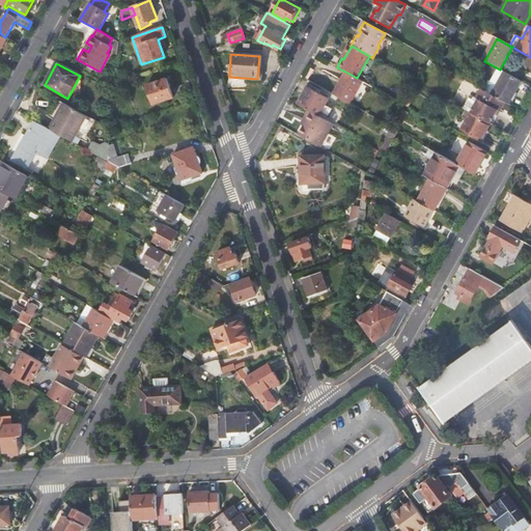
[(345,72),(333,94),(351,105),(363,82),(357,78),(345,72)]
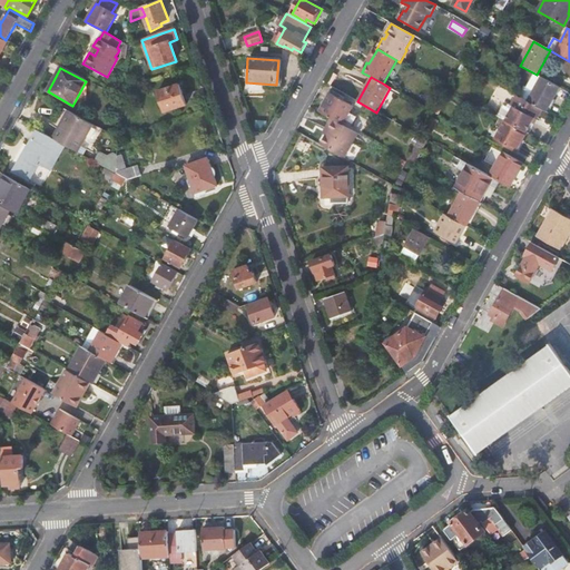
[(542,78),(529,102),(541,109),(546,111),(559,88),(542,78)]
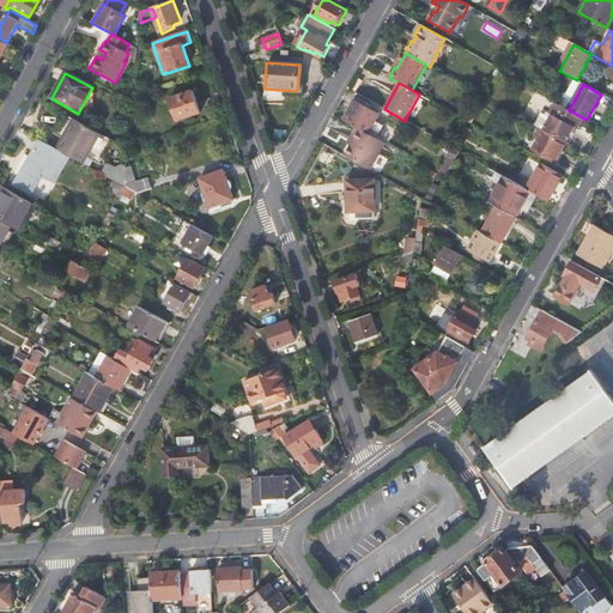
[(199,111),(192,90),(169,98),(177,119),(199,111)]
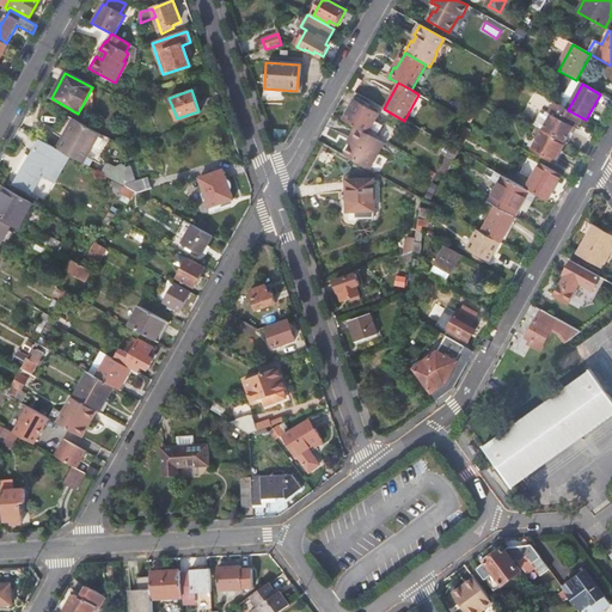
[(354,102),(343,120),(368,134),(379,115),(354,102)]
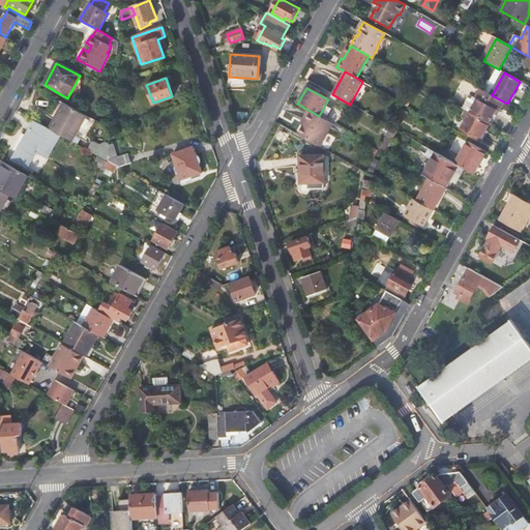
[(503,101),(492,95),(489,93),(481,89),(475,98),(478,99),(470,114),(490,124),(497,111),(500,112),(505,102),(503,101)]
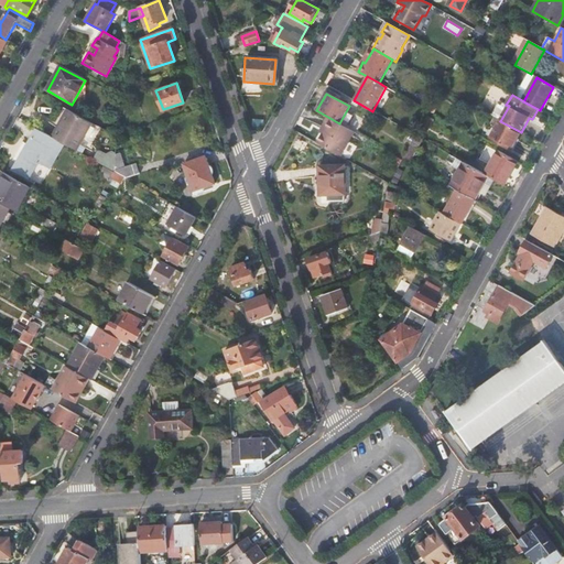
[(68,110),(52,138),(64,144),(76,151),(91,123),(68,110)]
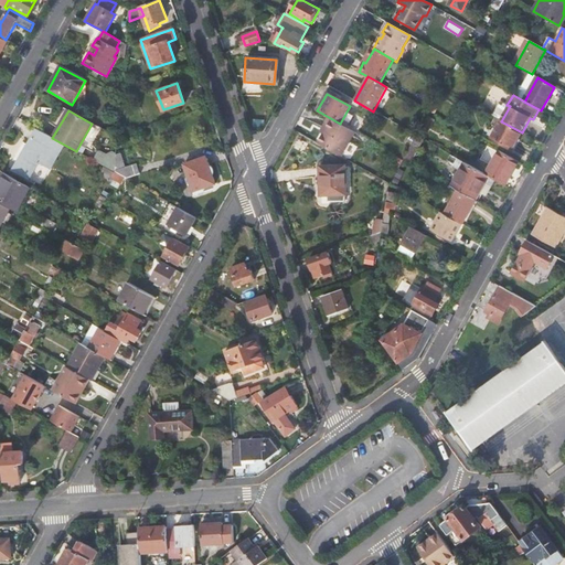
[(423,139),(436,115),(430,112),(417,136),(423,139)]
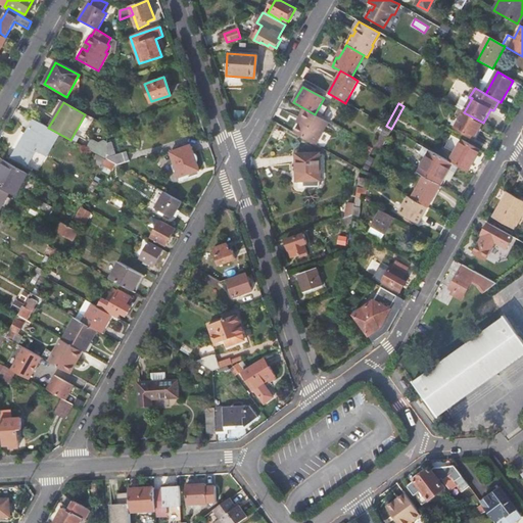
[(328,108),(320,104),(315,114),(322,119),(328,108)]
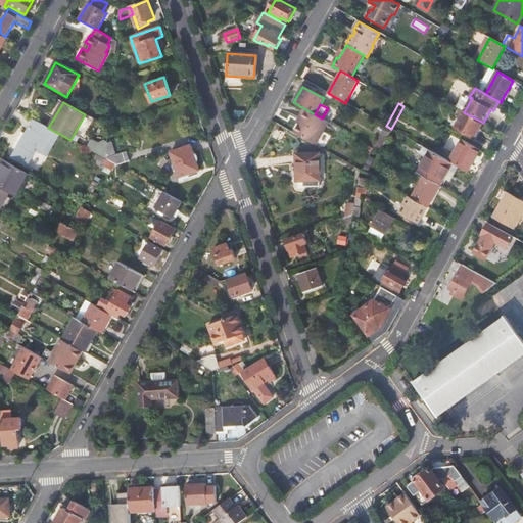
[(301,120),(294,133),(316,145),(328,123),(304,109),(299,117),(301,120)]
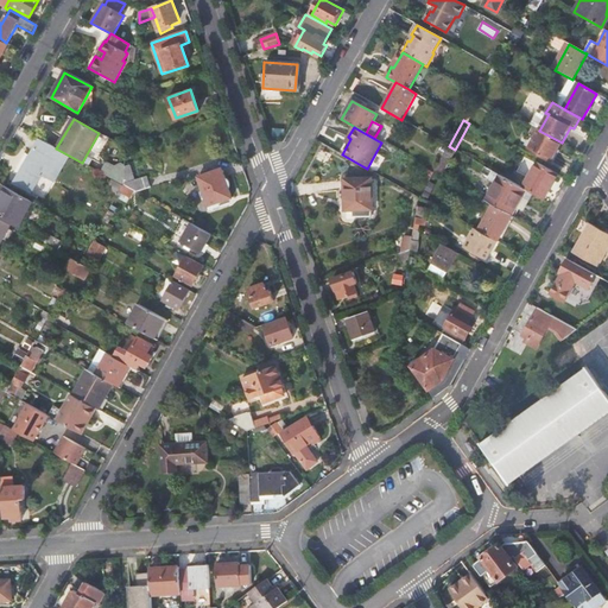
[(534,127),(530,135),(534,139),(539,131),(534,127)]
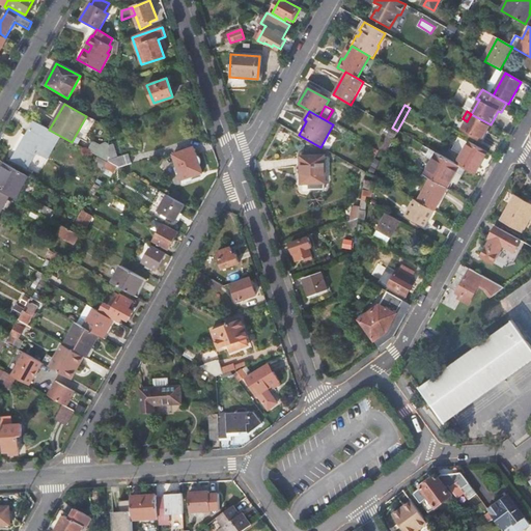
[(467,121),(463,118),(457,128),(481,141),(491,124),(471,114),(467,121)]
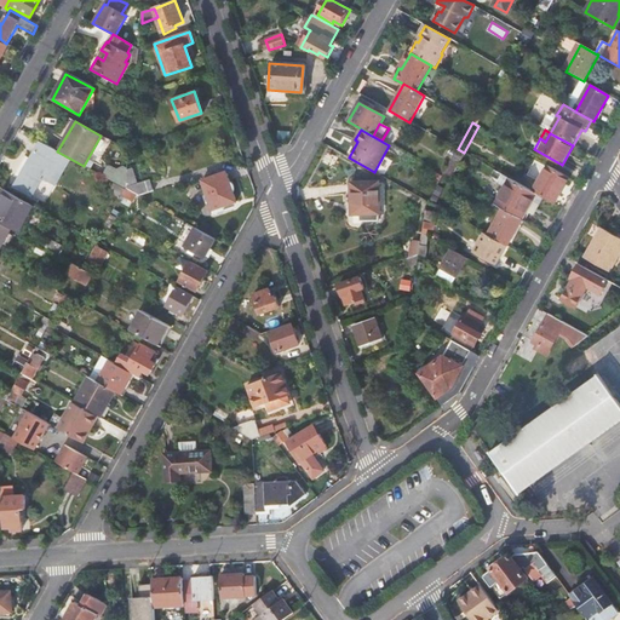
[(55,184),(70,159),(57,151),(41,142),(16,187),(32,196),(42,178),(55,184)]
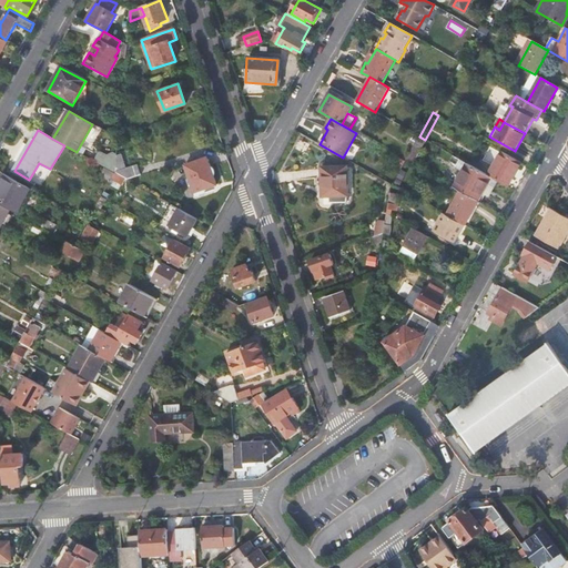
[(513,181),(523,163),(504,153),(494,171),(513,181)]
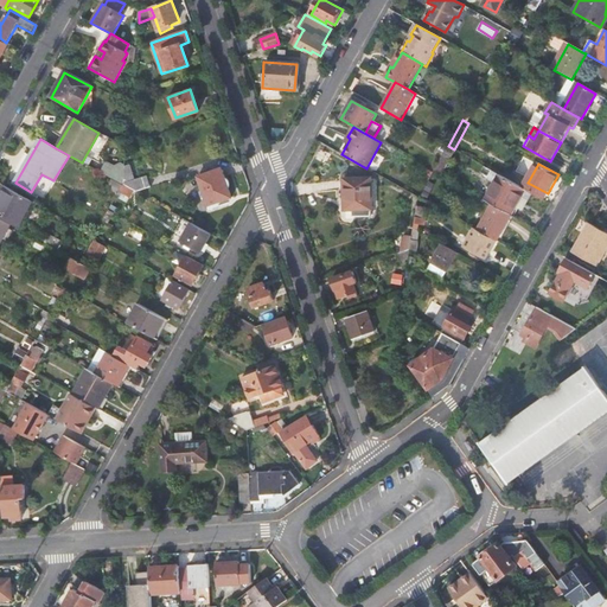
[(126,167),(125,184),(135,180),(129,166),(126,167)]
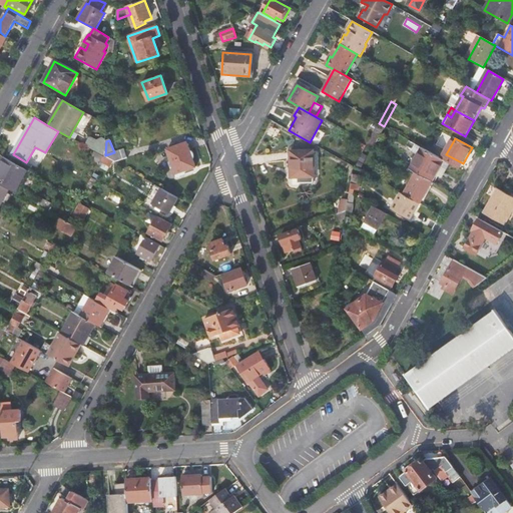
[(424,140),(420,146),(423,148),(435,155),(439,148),(424,140)]
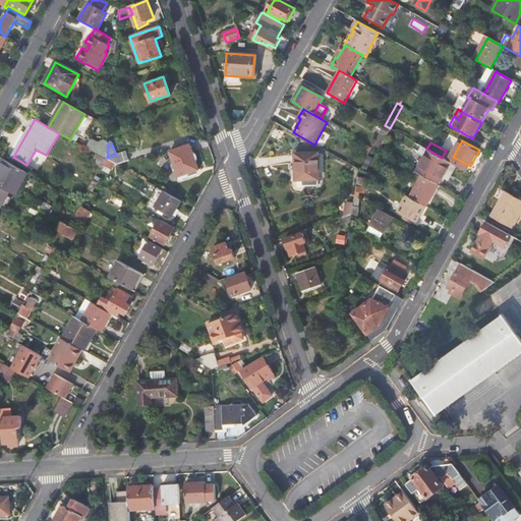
[(199,169),(190,145),(171,151),(179,176),(199,169)]
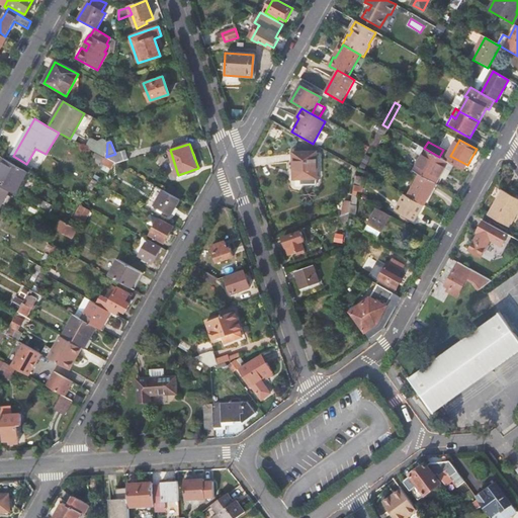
[(427,150),(415,172),(421,175),(437,184),(449,162),(447,161),(439,157),(427,150)]
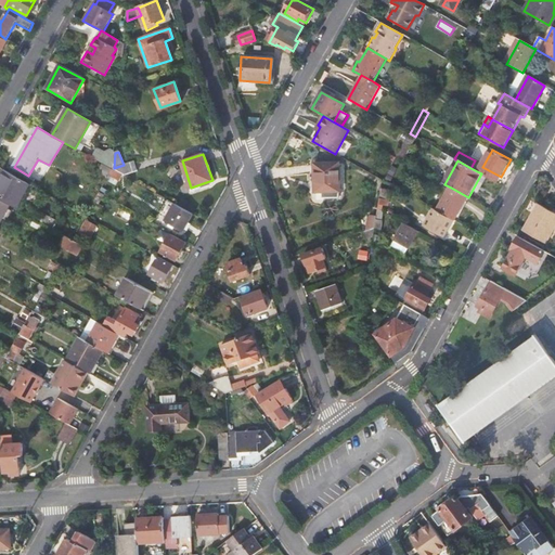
[(138,171),(134,162),(124,165),(114,168),(114,169),(127,176),(138,171)]
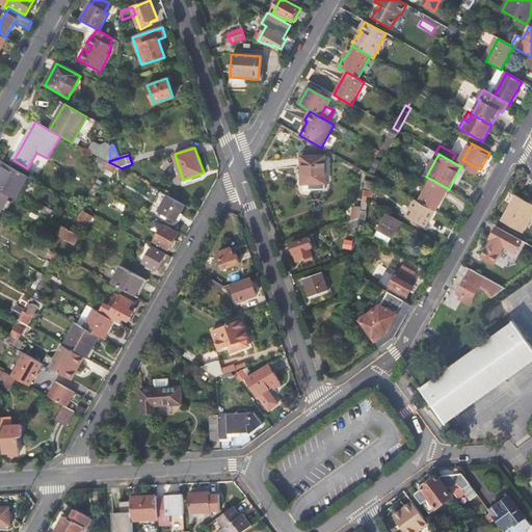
[(324,184),(324,158),(301,158),(301,184),(309,184),(309,189),(323,189),(323,184),(324,184)]
